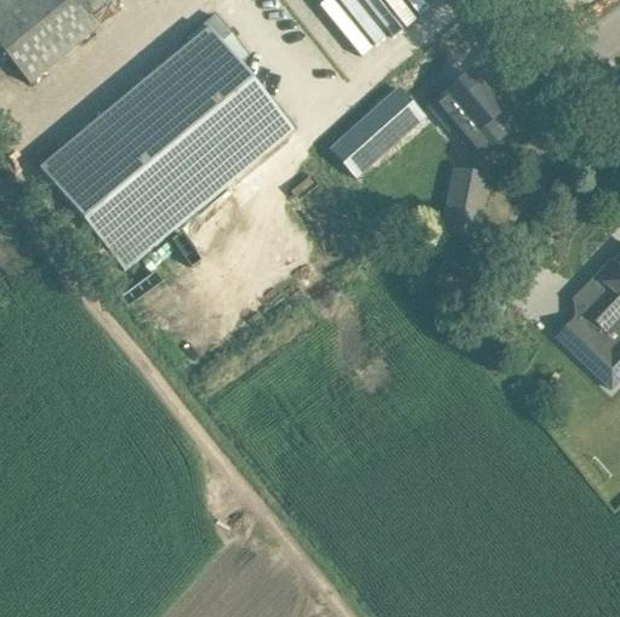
[(0,0),(0,45),(30,83),(97,28),(87,17),(107,0),(0,0)]
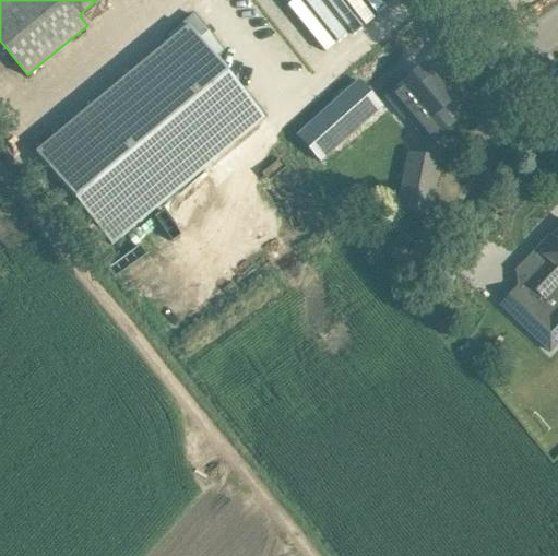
[(309,0),(337,34),(355,20),(339,0),(309,0)]
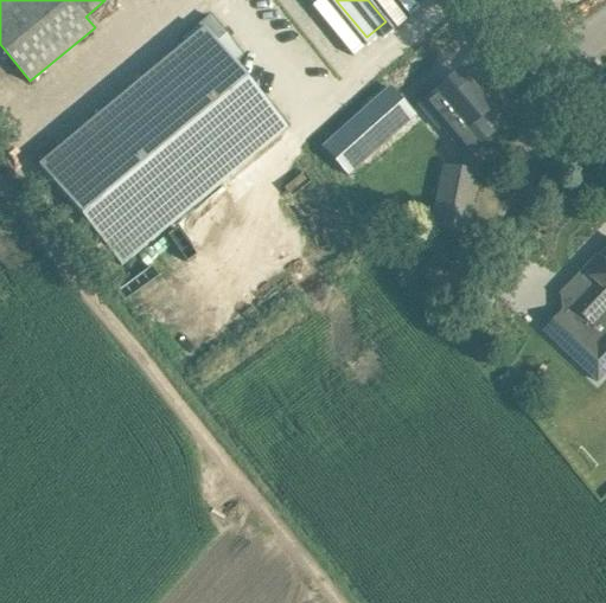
[(184,33),(187,39),(39,161),(123,263),(289,124),(234,59),(243,52),(211,12),(184,33)]
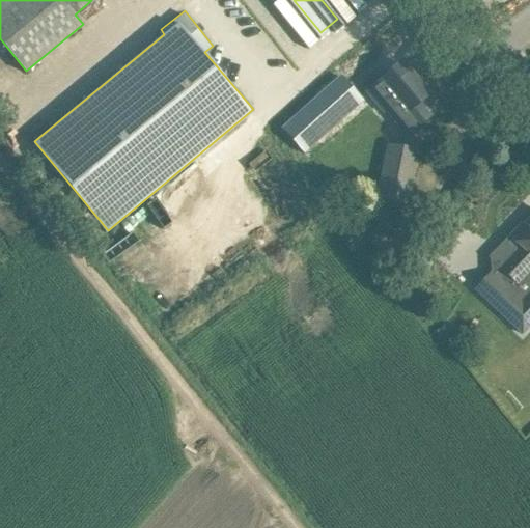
[(402,61),(369,89),(386,110),(389,108),(410,133),(431,114),(421,101),(429,93),(402,61)]
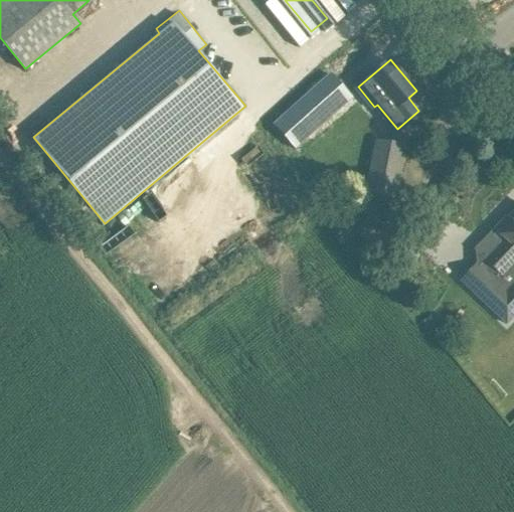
[(331,72),(275,122),(297,146),(352,96),(331,72)]
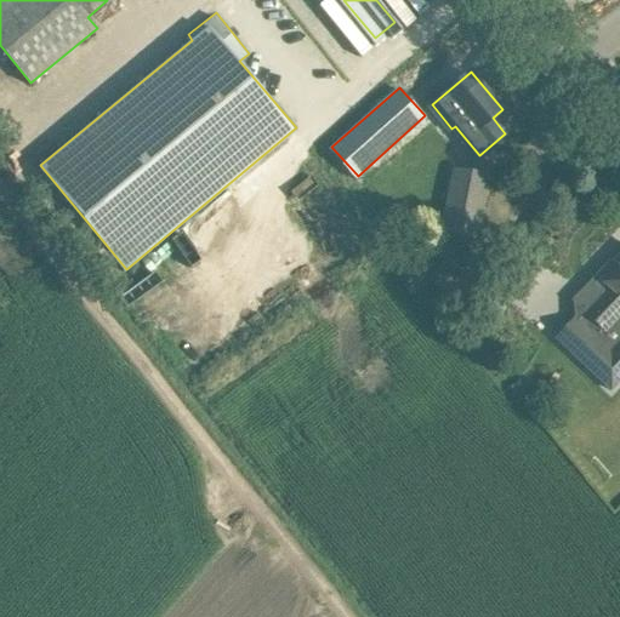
[(476,236),(478,236),(491,173),(455,165),(442,230),(444,230),(439,255),(471,261),(476,236)]
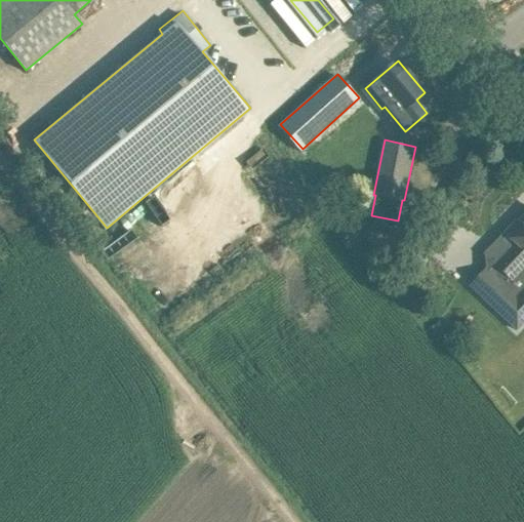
[(367,211),(360,210),(361,208),(349,206),(347,218),(365,222),(367,211)]
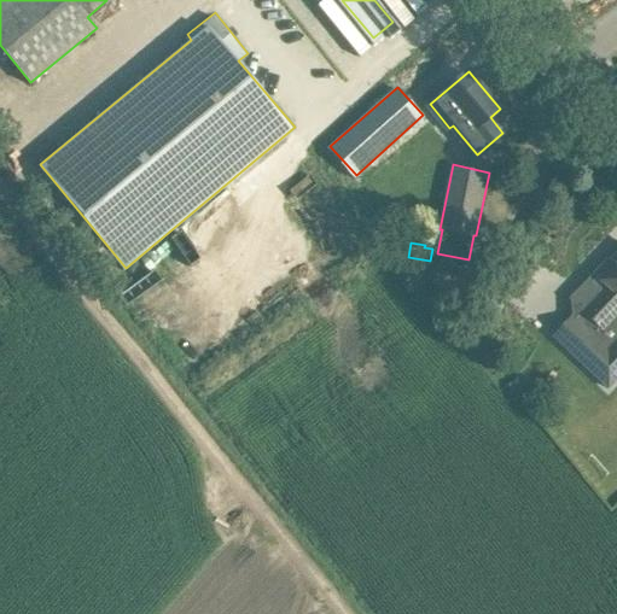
[(594,272),(570,298),(582,309),(575,316),(591,332),(572,351),(610,385),(616,376),(616,251),(610,259),(607,257),(594,272)]
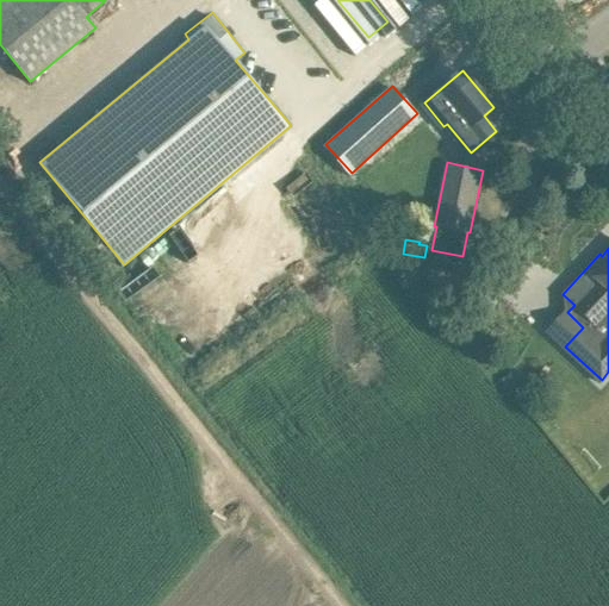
[(529,264),(515,258),(510,269),(523,275),(529,264)]
